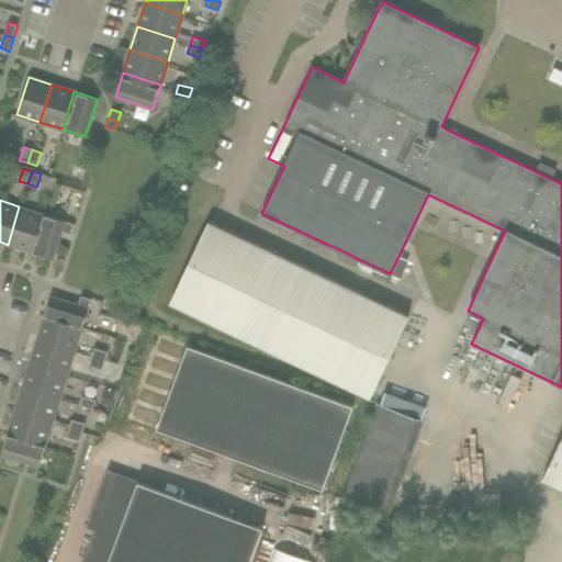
[(30,251),(42,214),(19,206),(8,245),(30,251)]
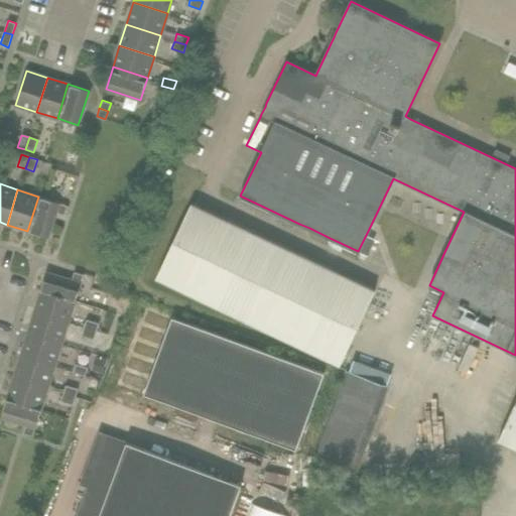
[(38,197),(27,231),(48,238),(56,213),(65,215),(68,206),(38,197)]
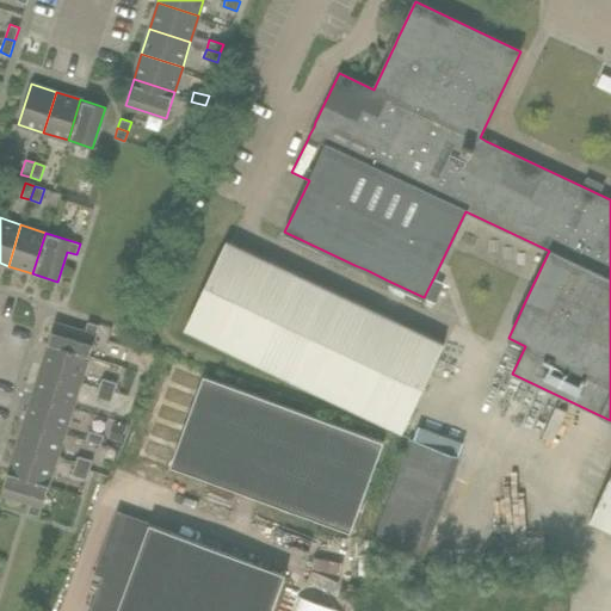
[(185,328),(401,431),(444,341),(227,240),(185,328)]
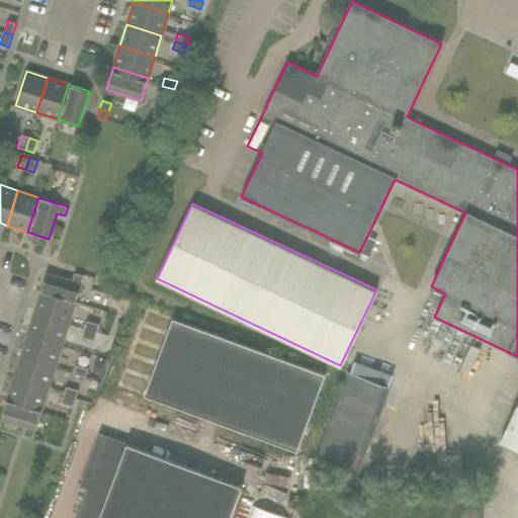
[(91,285),(93,278),(74,272),(72,280),(47,273),(39,293),(75,305),(82,282),(91,285)]
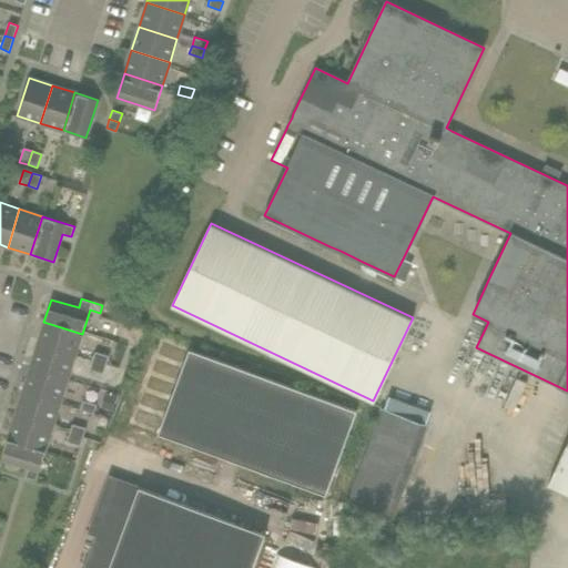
[(43,322),(37,345),(74,357),(82,334),(43,322)]
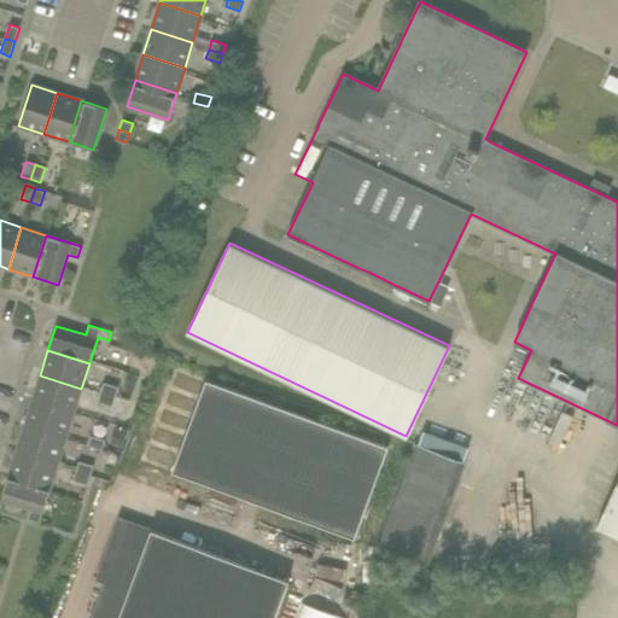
[(40,375),(33,400),(74,413),(81,389),(40,375)]
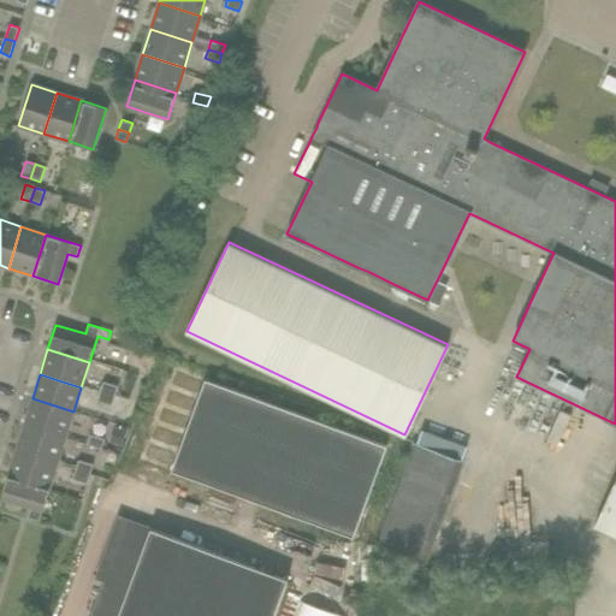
[(206,379),(172,471),(242,496),(243,495),(261,501),(260,502),(333,528),(333,527),(351,534),(351,535),(354,537),(388,445),(206,379)]
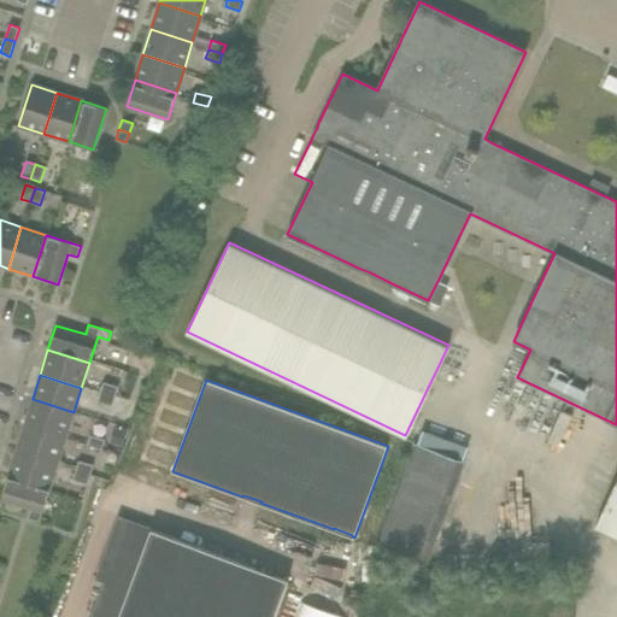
[(104,381),(100,391),(115,395),(117,386),(104,381)]
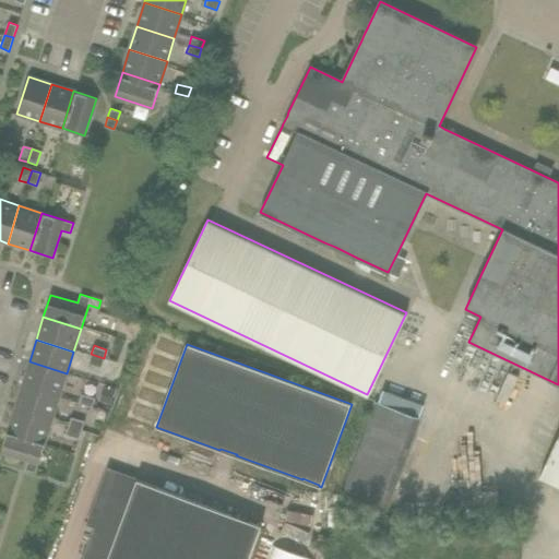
[(91,354),(88,361),(100,366),(104,358),(91,354)]
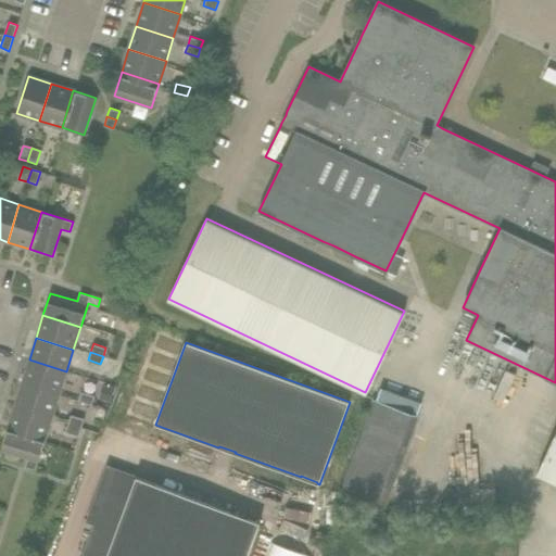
[(29,359),(22,382),(59,394),(66,371),(29,359)]
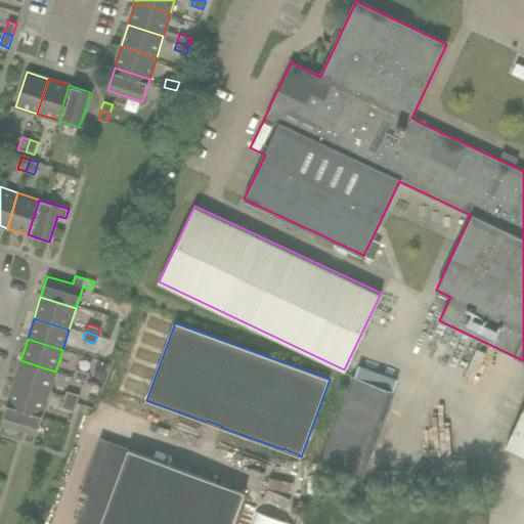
[(55,372),(20,360),(14,382),(49,392),(55,372)]
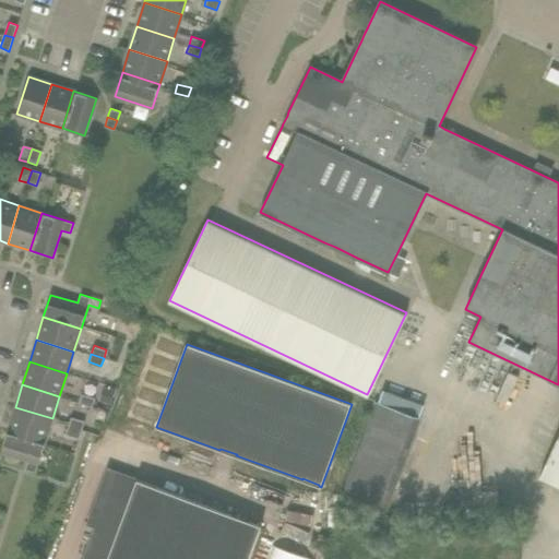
[(115,390),(104,387),(99,400),(110,404),(115,390)]
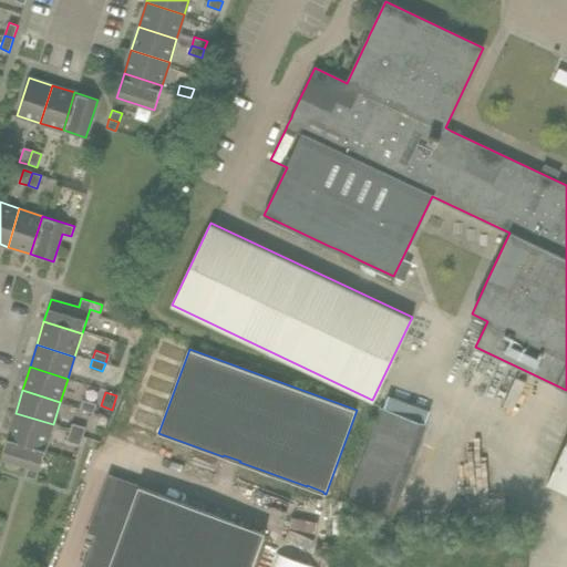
[(390,392),(357,497),(401,512),(434,405),(390,392)]
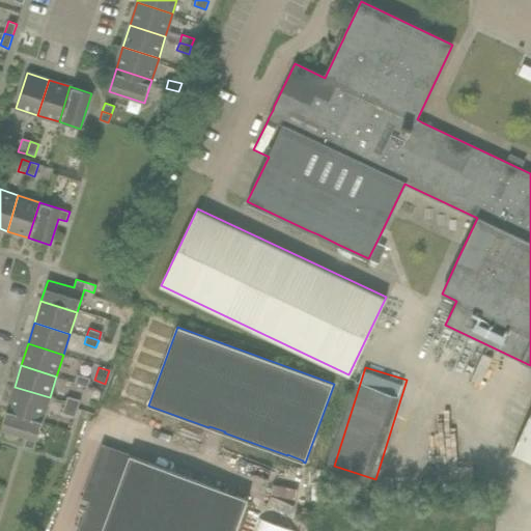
[(90,378),(78,373),(75,381),(87,386),(90,378)]
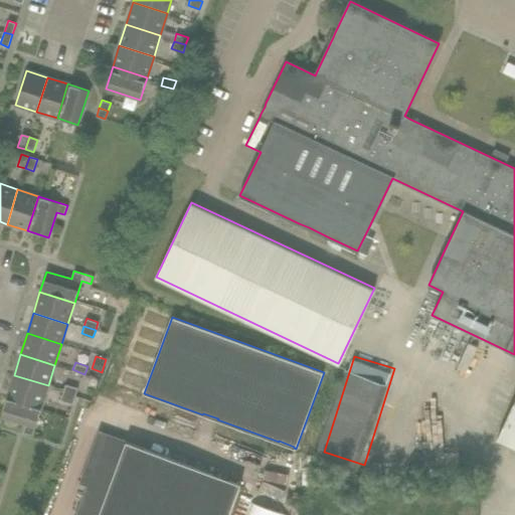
[(48,385),(14,375),(7,395),(41,406),(48,385)]
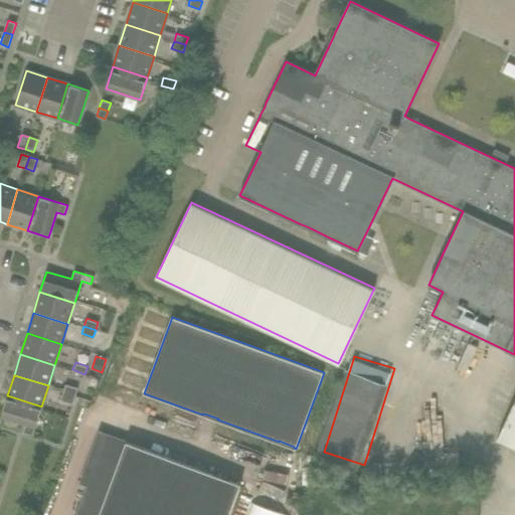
[(66,384),(63,391),(75,395),(77,387),(66,384)]
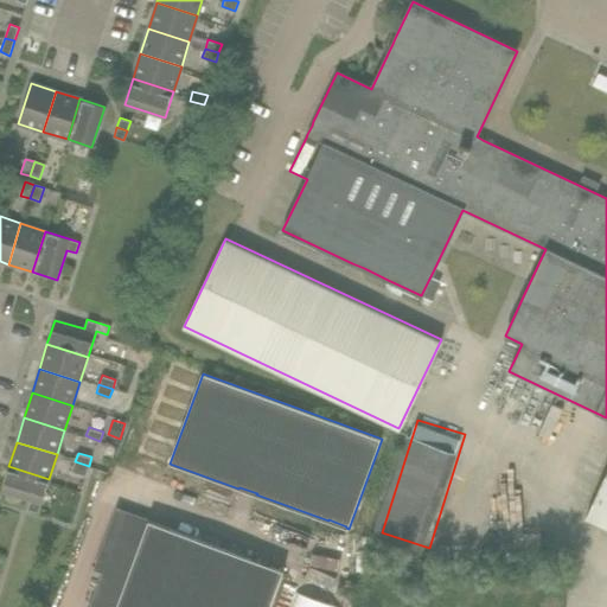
[(75,461),(72,471),(85,474),(89,466),(75,461)]
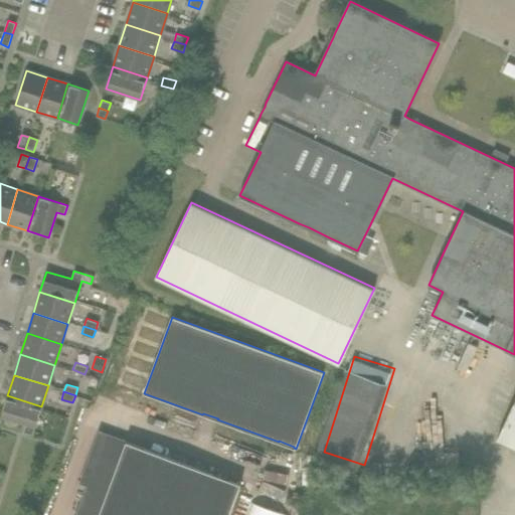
[(41,406),(7,395),(1,416),(25,424),(23,433),(32,436),(41,406)]
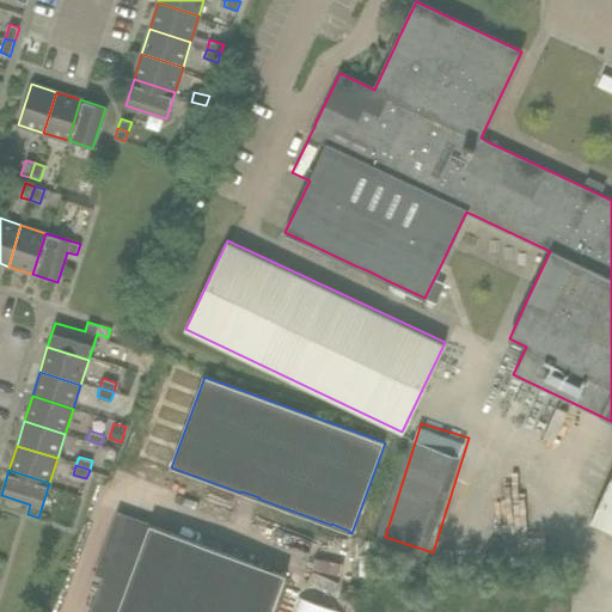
[(611,475),(591,521),(611,531),(611,475)]
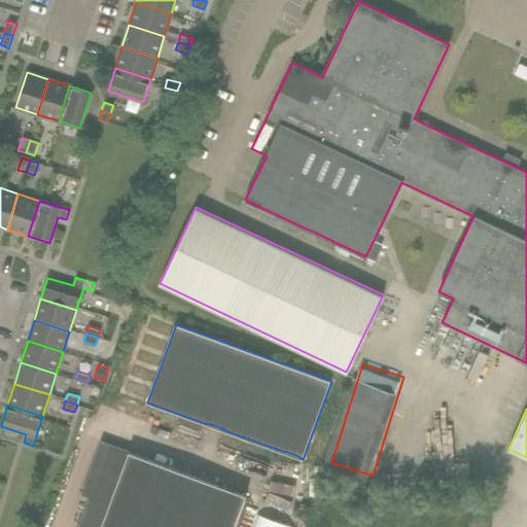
[(233,526),(246,494),(102,442),(82,493),(90,495),(77,526),(233,526)]
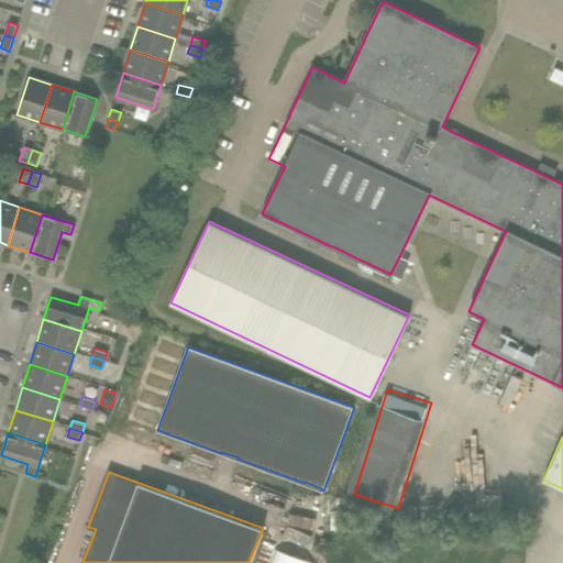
[(280,545),(273,562),(317,562),(319,560),(280,545)]
